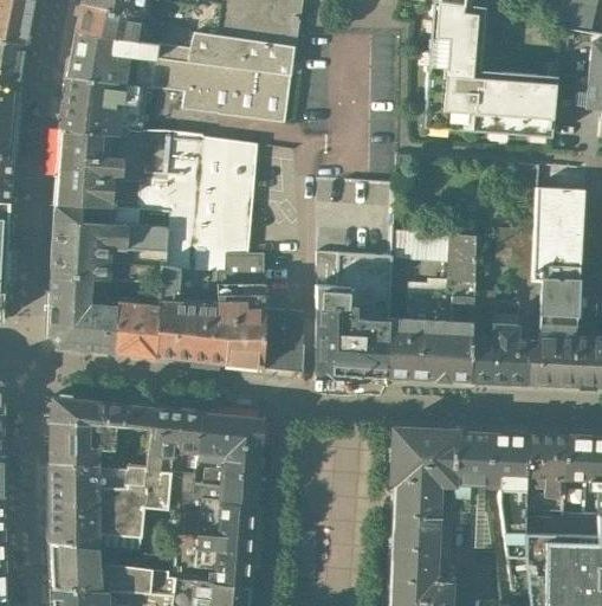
[(0,0),(0,38),(27,44),(34,0),(0,0)]
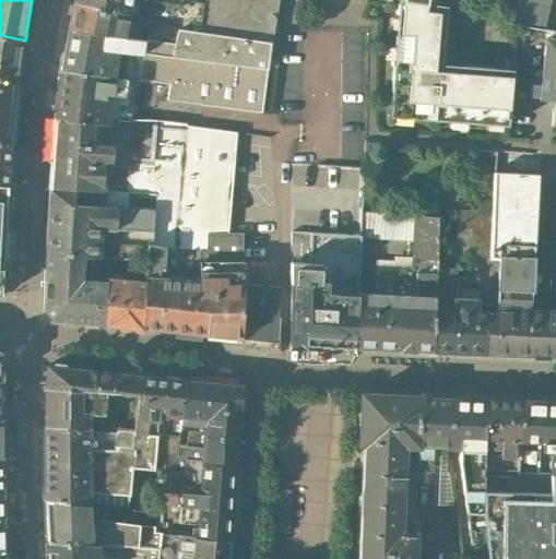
[(77,0),(75,6),(130,15),(130,13),(137,15),(139,0),(77,0)]
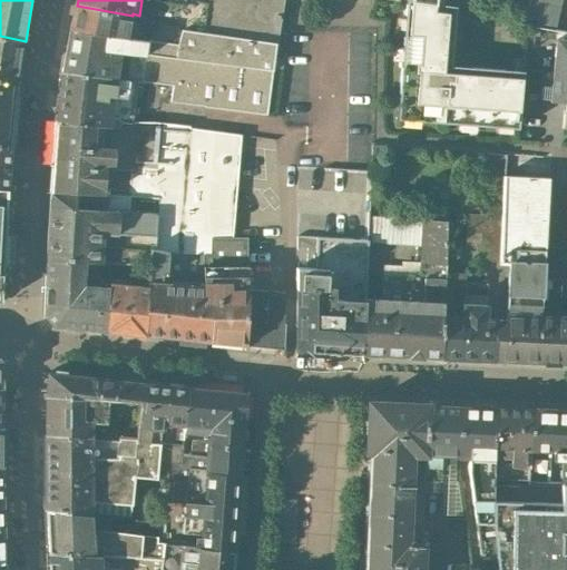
[(212,0),(143,0),(139,18),(165,21),(185,28),(207,33),(212,0)]
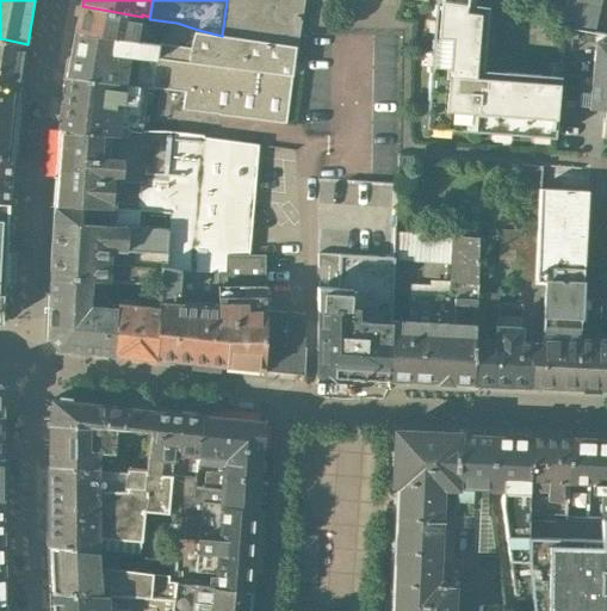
[(305,0),(227,0),(224,22),(279,31),(301,35),(301,34),(305,0)]
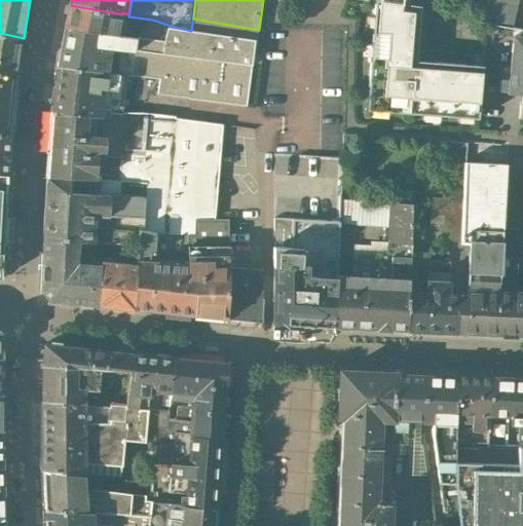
[(368,0),(369,0),(368,0),(377,0),(369,110),(481,119),(486,67),(419,62),(423,6),(411,4),(411,0),(368,0)]
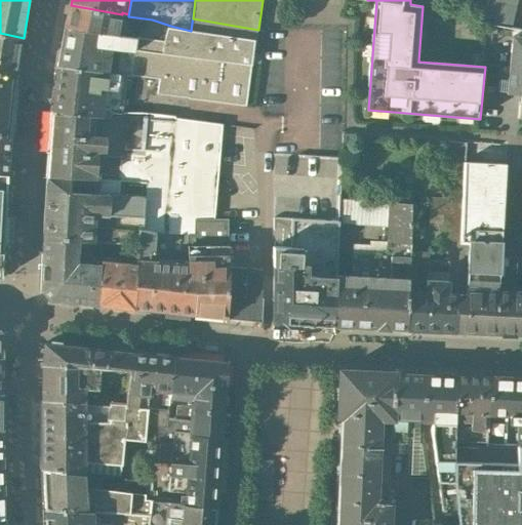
[(520,0),(490,0),(487,15),(485,24),(514,29),(520,0)]
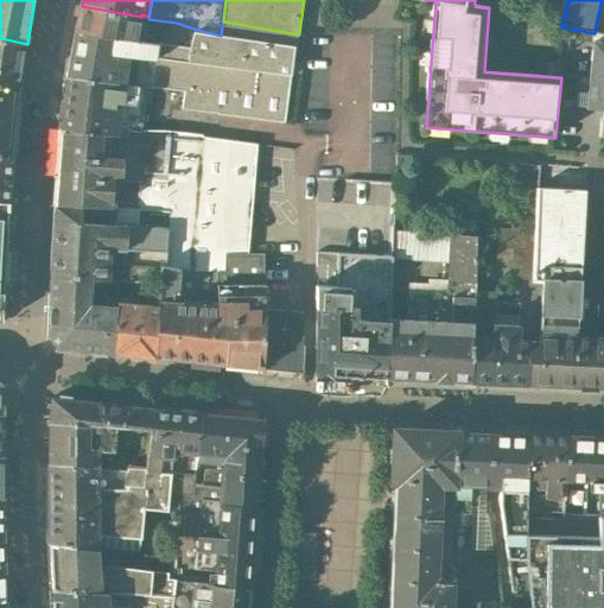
[(141,17),(82,6),(78,33),(138,40),(141,17)]
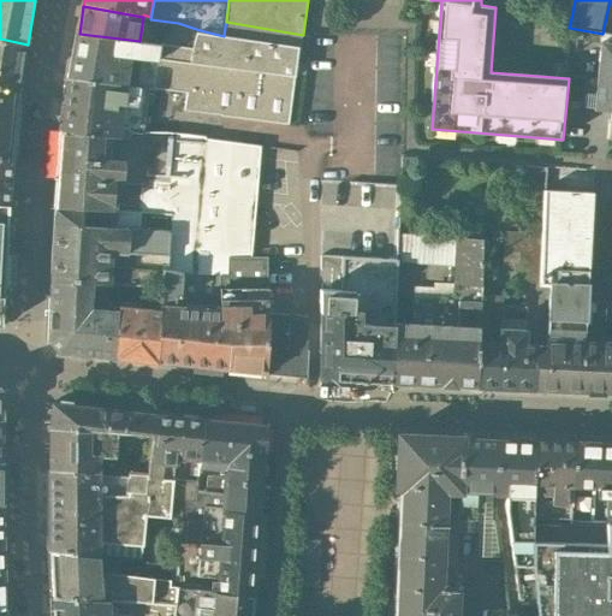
[(200,30),(178,23),(150,19),(148,37),(174,41),(176,45),(195,48),(200,33),(200,30)]
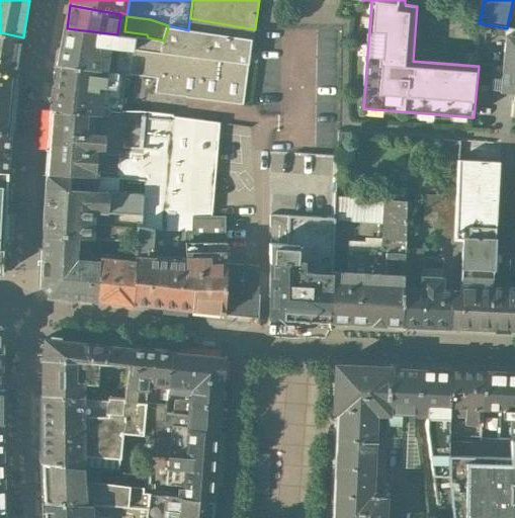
[(255,29),(237,26),(236,36),(254,39),(255,29)]
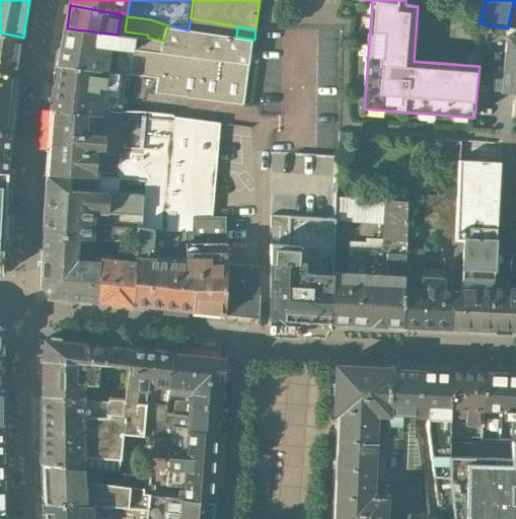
[(189,30),(168,27),(164,41),(148,38),(137,35),(136,38),(132,75),(160,78),(158,93),(189,97),(245,104),(253,41),(189,30)]
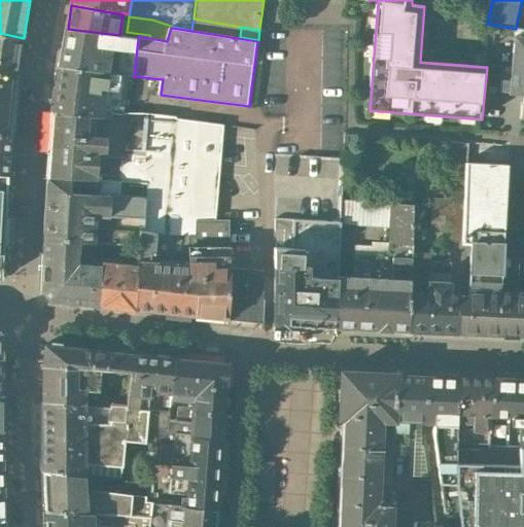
[(119,35),(68,29),(61,67),(121,74),(121,75),(130,76),(133,76),(134,76),(138,38),(119,35)]
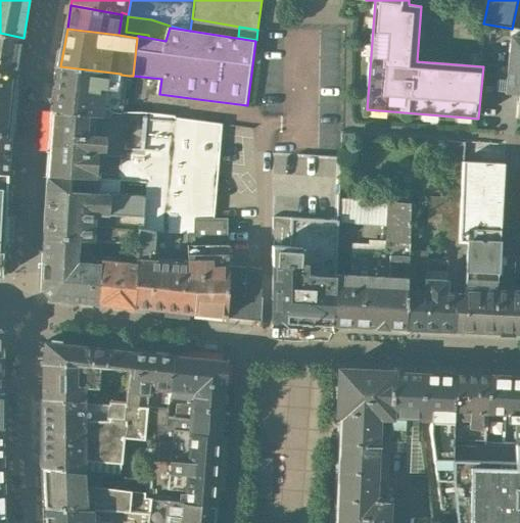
[(271,29),(257,29),(257,30),(256,40),(269,41),(271,29)]
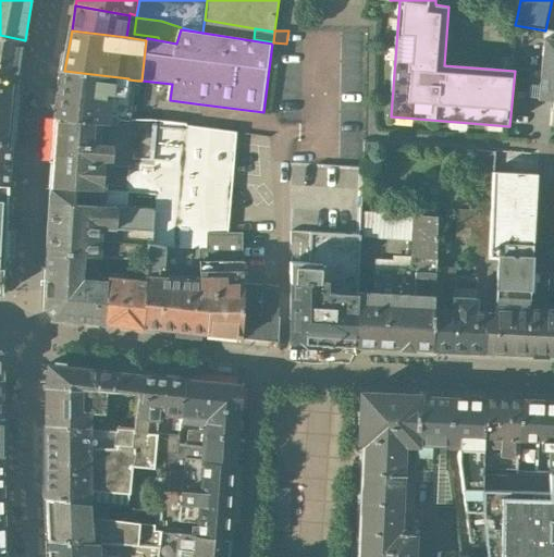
[(25,40),(0,35),(0,75),(20,79),(25,40)]
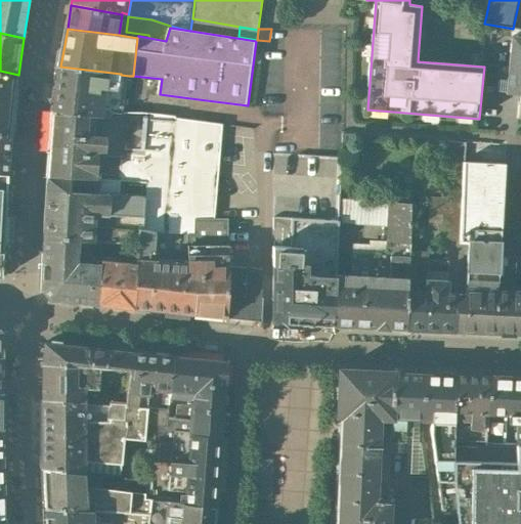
[(520,38),(514,37),(508,94),(520,95),(520,38)]
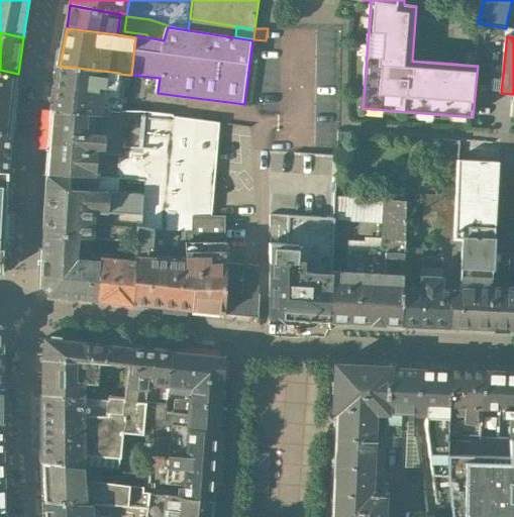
[(119,73),(60,66),(54,111),(111,115),(111,110),(124,111),(127,75),(119,74),(119,73)]
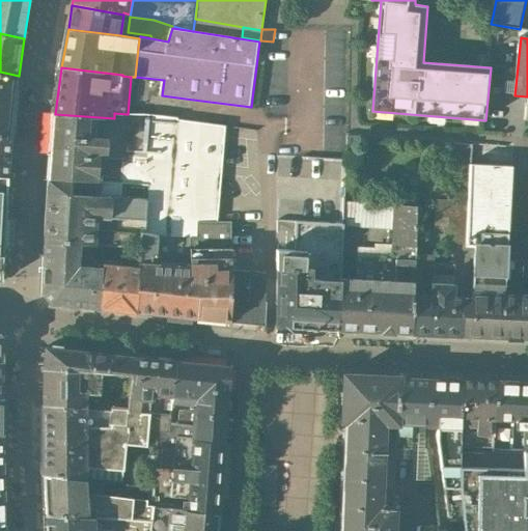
[(19,76),(0,72),(0,136),(12,139),(19,76)]
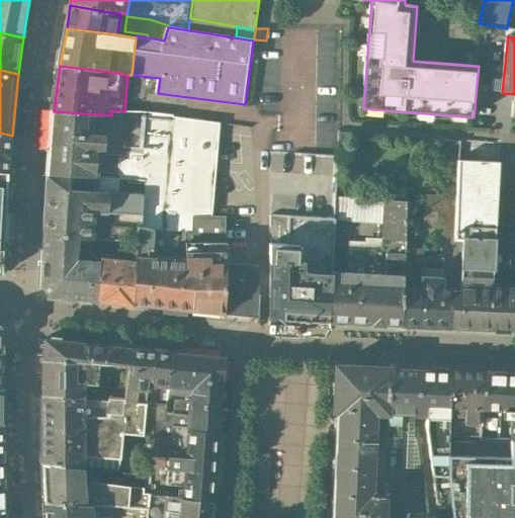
[(160,78),(132,75),(131,75),(127,75),(124,111),(152,112),(186,117),(188,97),(158,93),(160,78)]
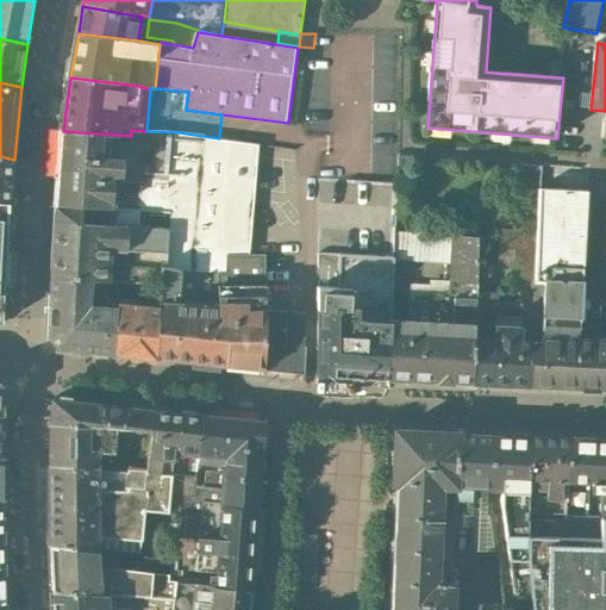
[(131,136),(63,131),(57,206),(83,207),(144,211),(173,213),(179,132),(147,131),(131,130),(131,136)]
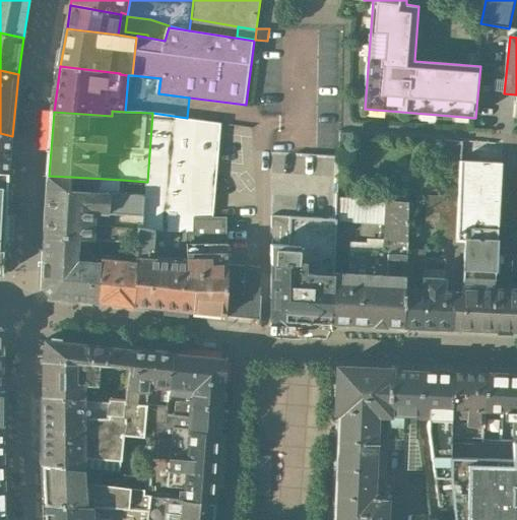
[(221,124),(187,118),(152,113),(147,182),(143,228),(155,231),(188,233),(194,233),(195,216),(213,217),(221,124)]
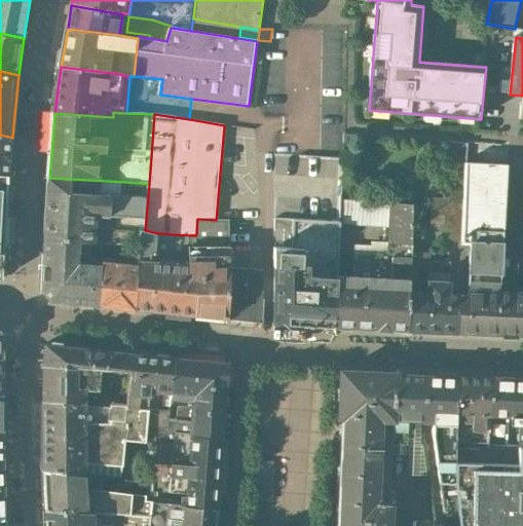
[(12,138),(0,135),(0,173),(8,175),(12,138)]
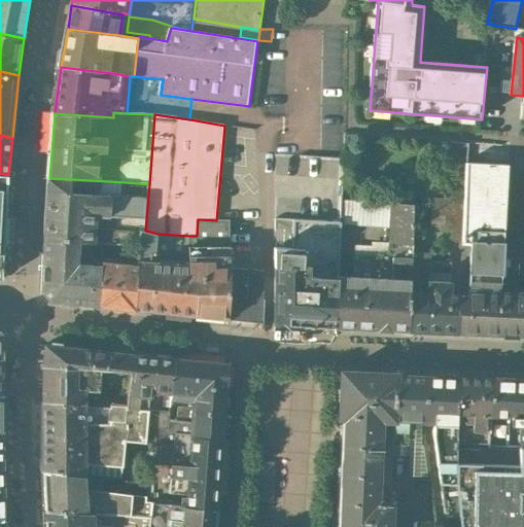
[(344,197),(298,195),(298,182),(303,182),(303,155),(282,153),(277,153),(277,323),(337,326),(340,276),(343,223),(344,197)]
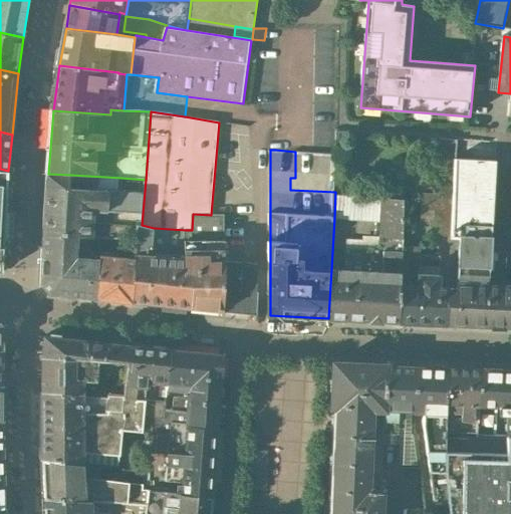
[(498,162),(456,160),(454,195),(452,236),(452,237),(462,238),(459,283),(491,284),(493,252),(498,162)]
